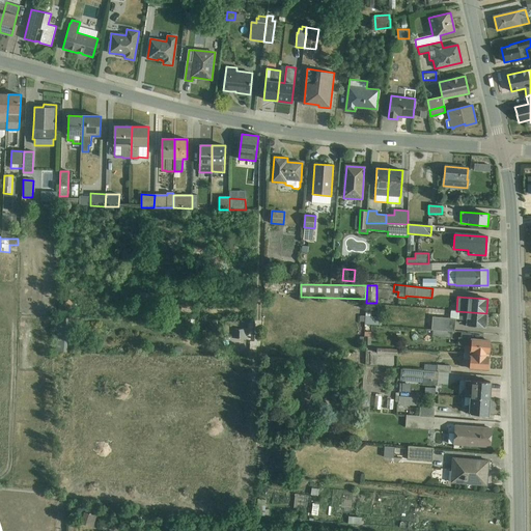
[(62,304),(68,313),(76,308),(70,300),(62,304)]
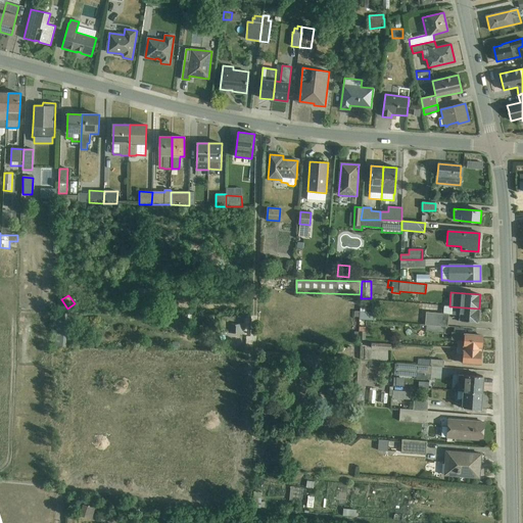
[(479,308),(449,306),(444,305),(443,313),(459,315),(459,322),(470,322),(470,321),(478,322),(478,321),(479,321),(480,315),(478,315),(479,308)]
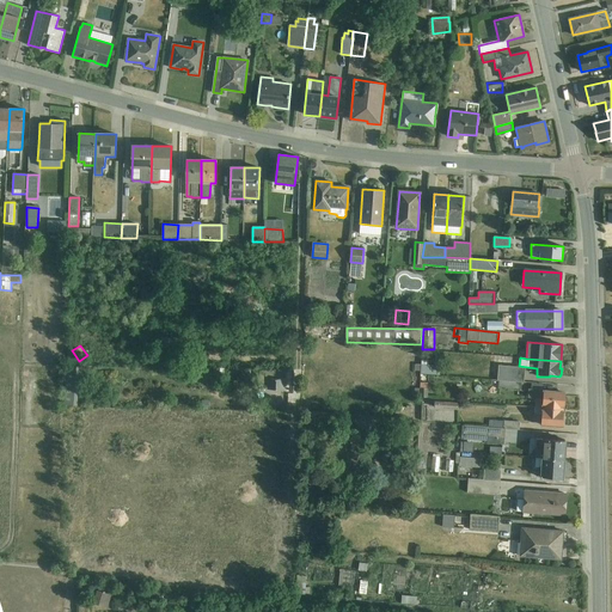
[(429,360),(421,359),(421,365),(421,371),(421,373),(440,375),(441,366),(428,365),(429,360)]
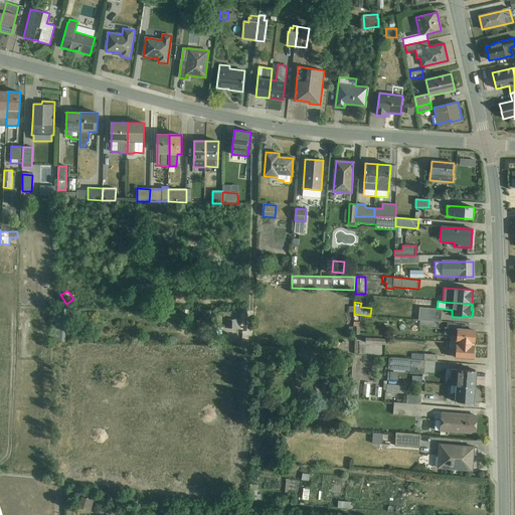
[(442,321),(442,309),(419,307),(418,319),(419,320),(439,321),(442,321)]
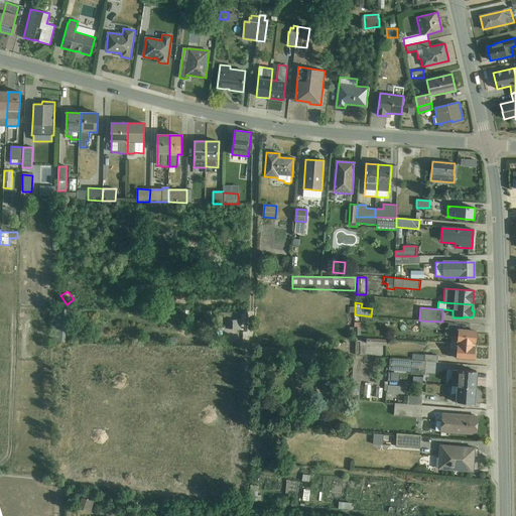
[(240,329),(240,312),(218,312),(218,325),(221,325),(221,329),(240,329)]
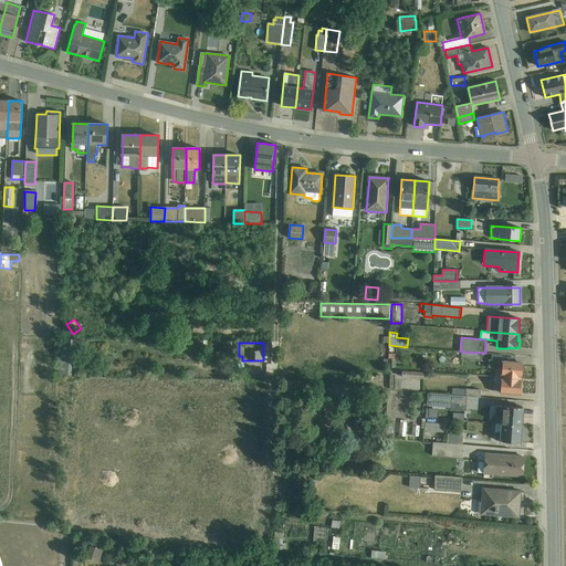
[(482,353),(461,352),(461,358),(468,358),(468,359),(481,360),(482,360),(483,360),(483,355),(482,354),(482,353)]
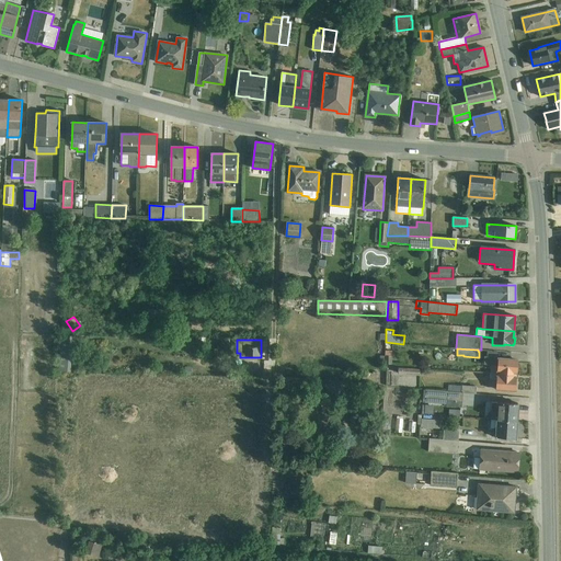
[(490,373),(517,375),(518,359),(497,358),(499,352),(488,351),(487,356),(484,356),(484,364),(490,365),(490,373)]
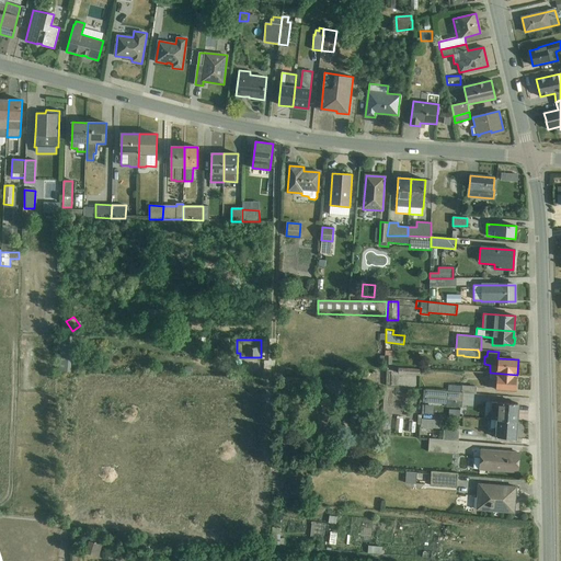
[(385,364),(391,364),(392,353),(386,353),(386,355),(380,355),(380,362),(385,363),(385,364)]
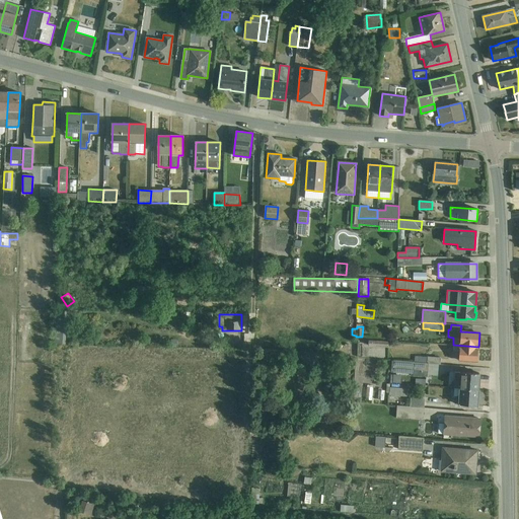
[(369,340),(368,347),(388,349),(388,342),(369,340)]
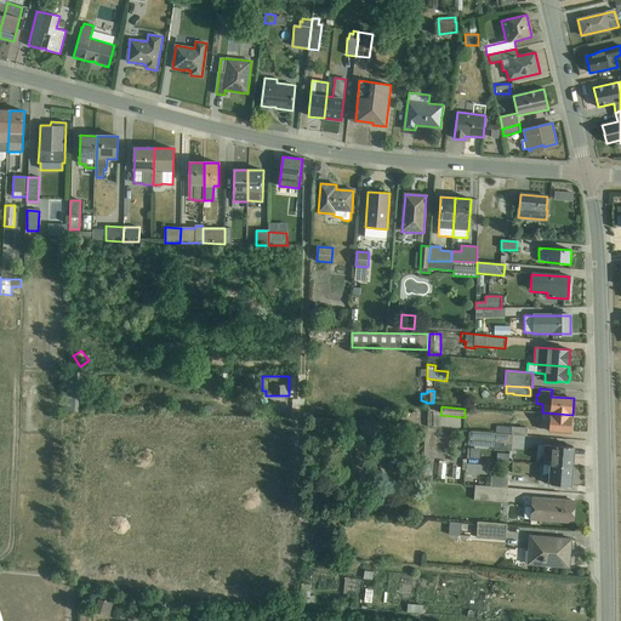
[(417,412),(412,411),(412,414),(406,414),(406,412),(400,412),(399,422),(417,423),(417,412)]
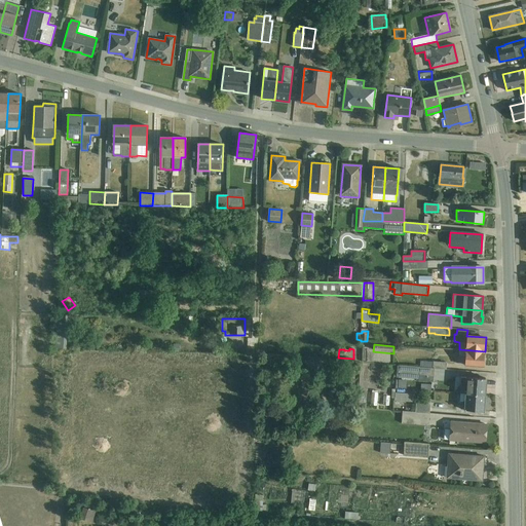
[(483,366),(485,351),(459,349),(457,364),(483,366)]
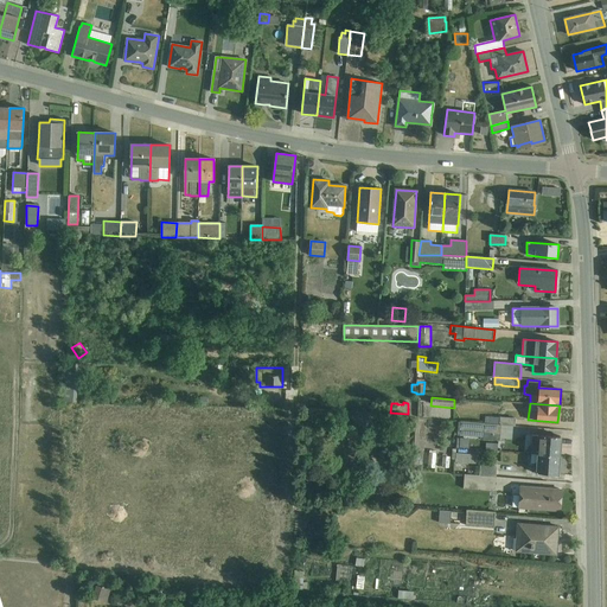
[(485,416),(485,423),(500,425),(515,426),(516,419),(500,417),(485,416)]
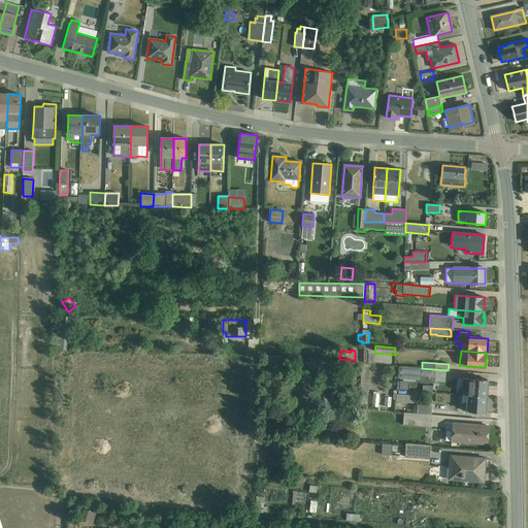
[(420,380),(421,368),(400,367),(399,378),(420,380)]
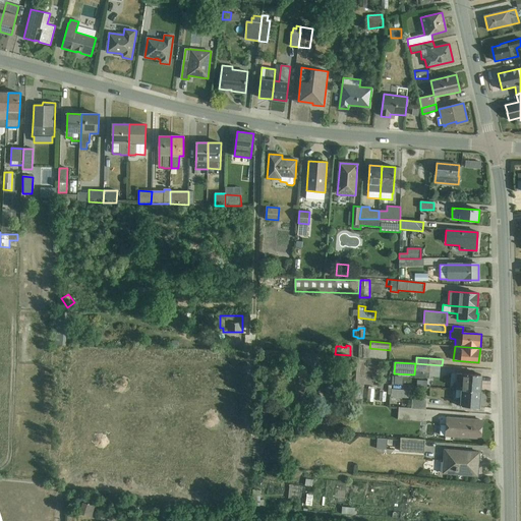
[(416,363),(415,363),(414,374),(414,378),(428,379),(429,364),(416,363)]
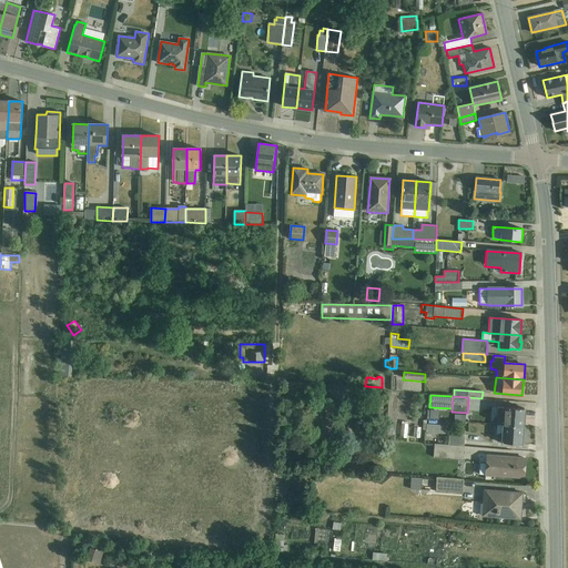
[(497,424),(524,426),(525,408),(498,406),(496,424),(497,424)]
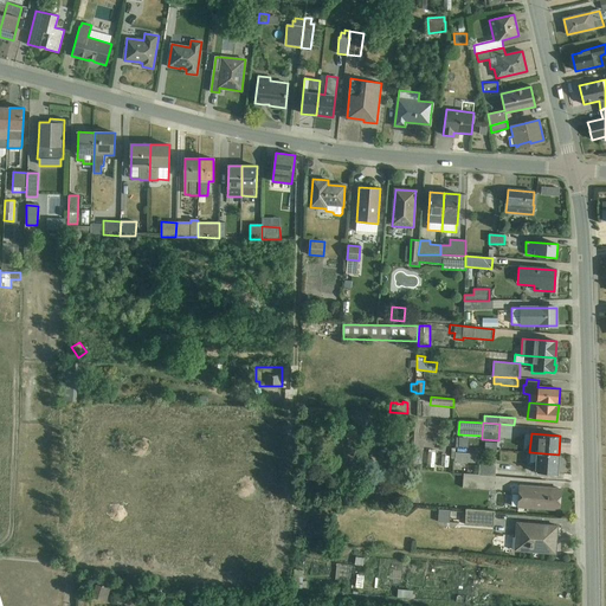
[(558,474),(559,455),(530,452),(529,463),(533,463),(533,472),(558,474)]
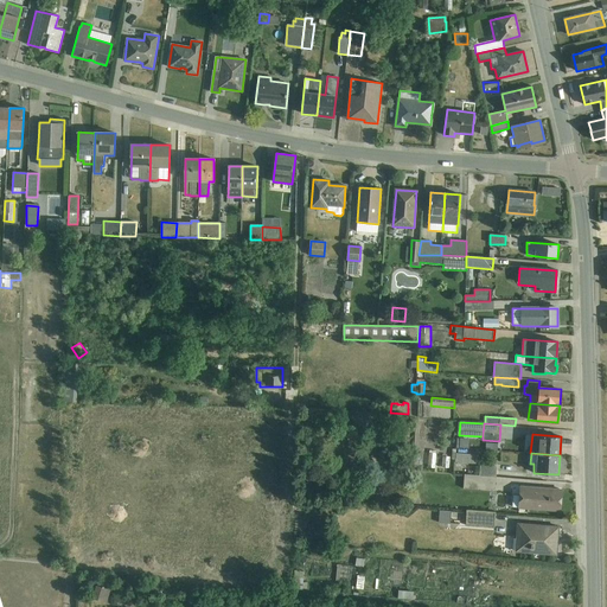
[(496,477),(497,466),(480,465),(479,475),(496,477)]
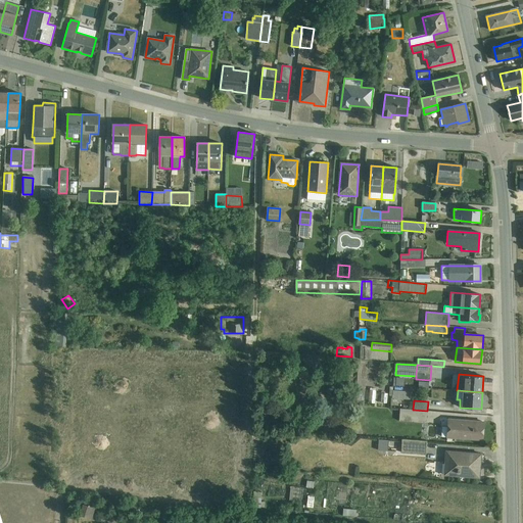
[(426,423),(427,411),(413,410),(400,409),(399,421),(426,423)]
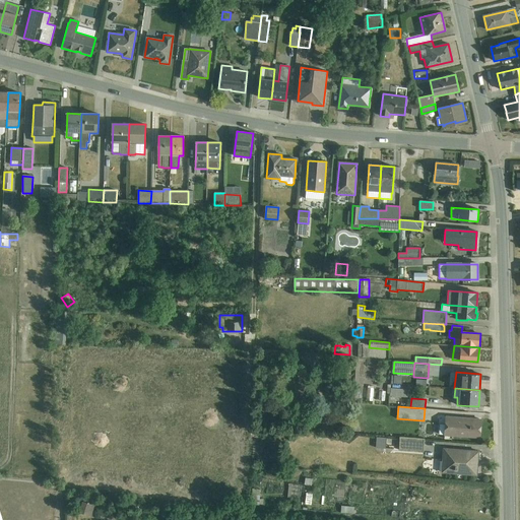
[(445,416),(445,425),(440,424),(439,435),(445,435),(444,439),(451,440),(452,436),(479,438),(480,419),(445,416)]
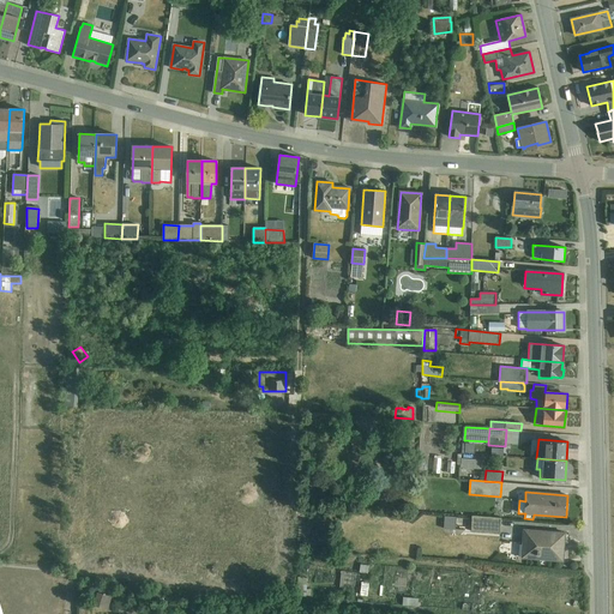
[(444,515),(443,528),(455,528),(455,516),(444,515)]
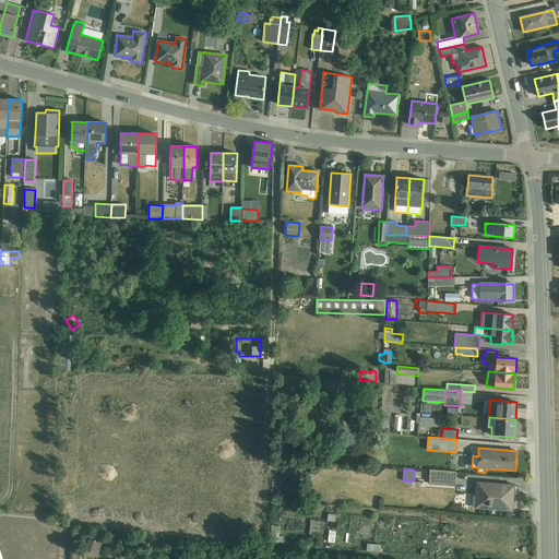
[(429,484),(455,485),(456,472),(429,470),(429,484)]
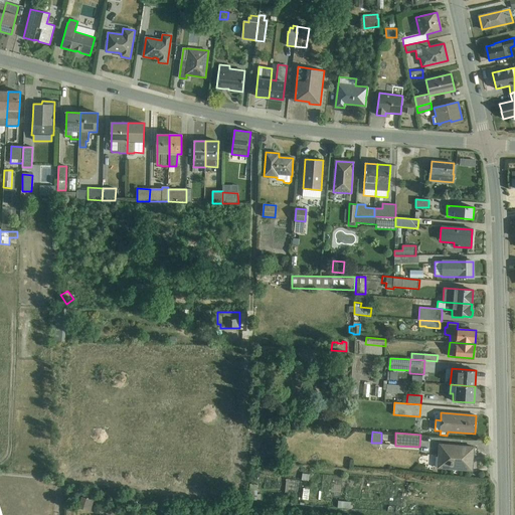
[(439,445),(438,468),(472,470),(474,447),(439,445)]
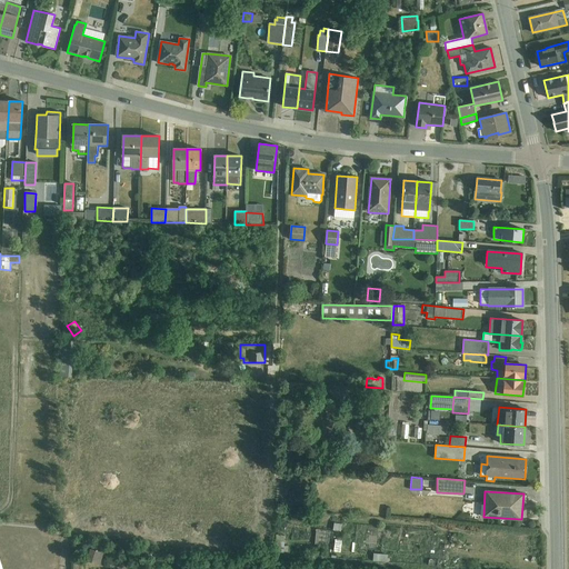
[(285,535),(276,535),(275,552),(285,552),(285,551),(288,551),(288,546),(285,546),(285,541),(285,535)]
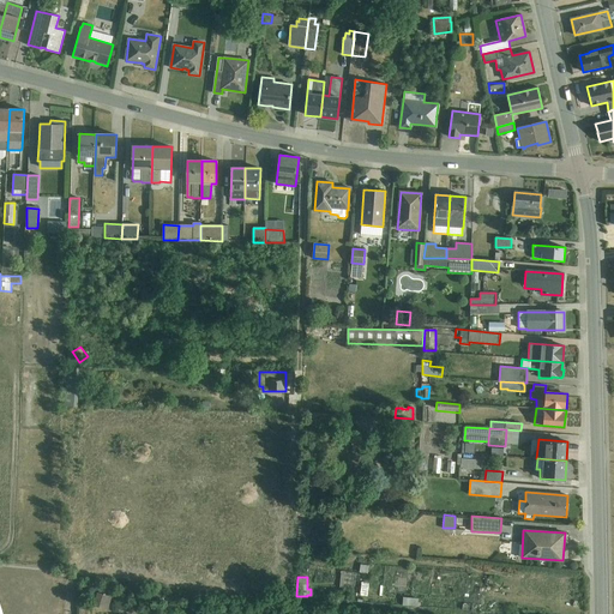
[(97,593),(94,606),(108,611),(112,597),(97,593)]
